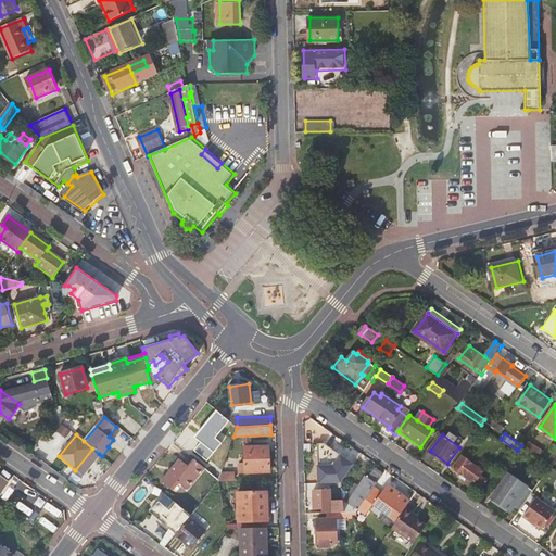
[(526,449),(539,458),(544,451),(530,441),(526,449)]
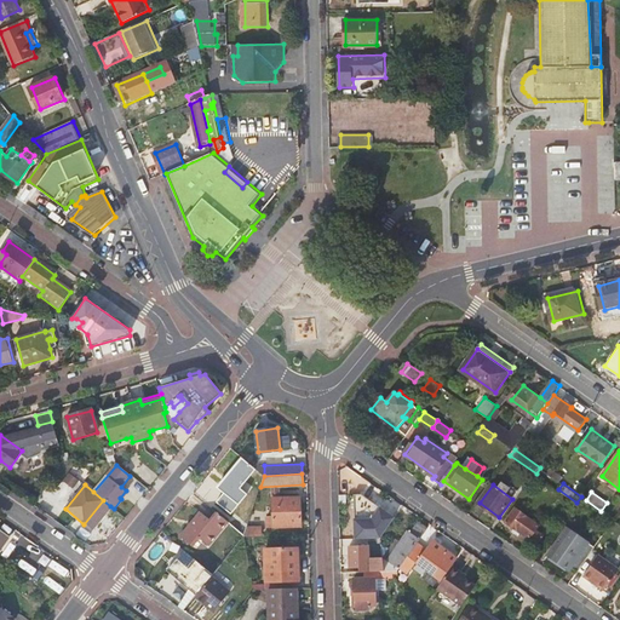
[(382,539),(396,518),(362,495),(355,495),(356,540),(382,539)]
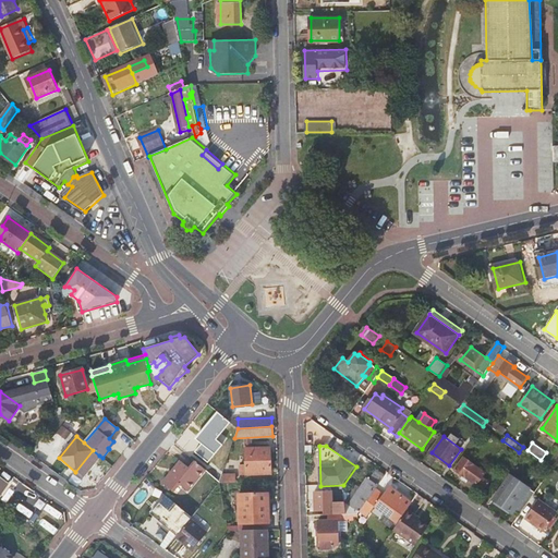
[(239,475),(269,474),(268,447),(244,448),(244,464),(239,465),(239,475)]
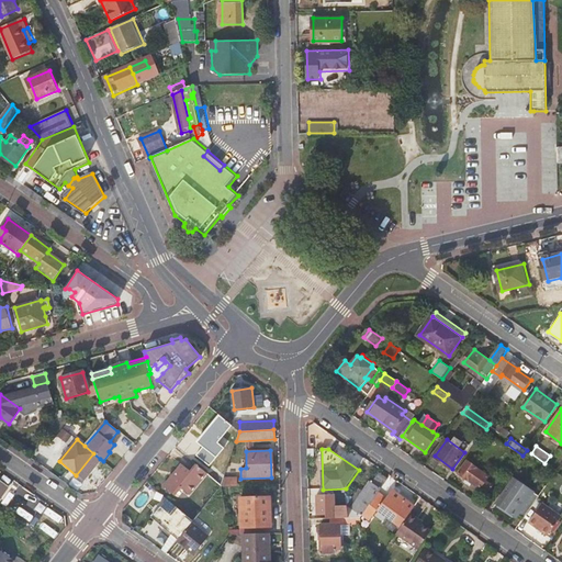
[(93,453),(76,475),(82,481),(100,459),(93,453)]
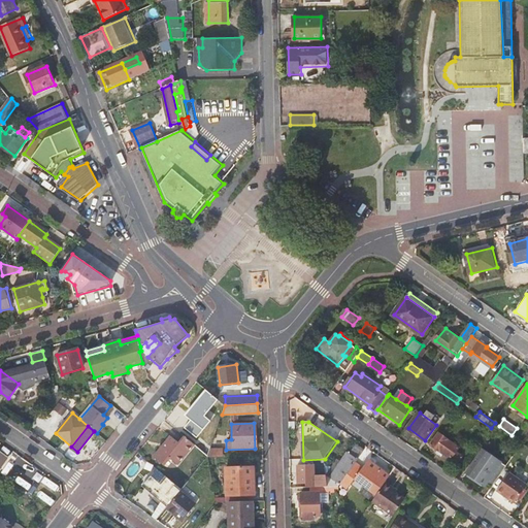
[(444,454),(458,464),(463,457),(456,452),(459,448),(454,444),(457,438),(450,433),(446,438),(439,433),(431,444),(439,450),(437,453),(442,457),(444,454)]
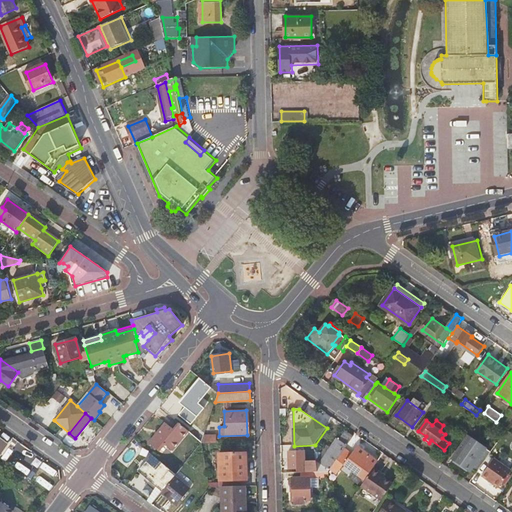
[(192,422),(186,430),(201,443),(203,436),(205,432),(192,422)]
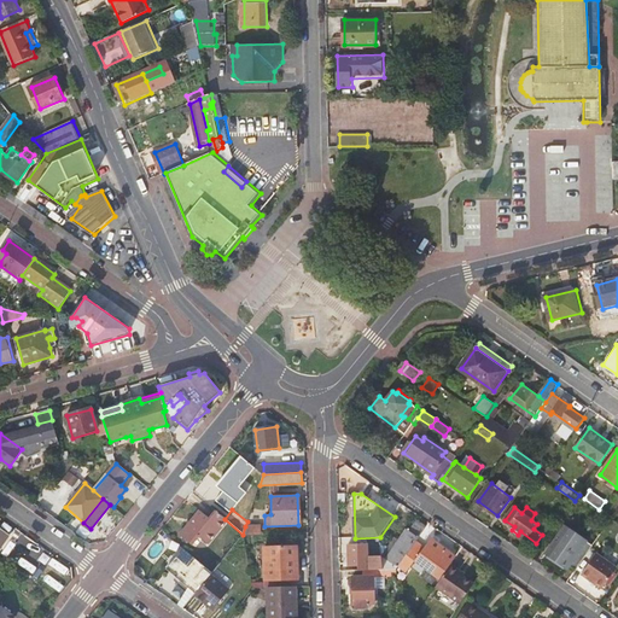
[(225,519),(216,513),(211,519),(200,511),(181,535),(191,543),(199,532),(208,540),(225,519)]
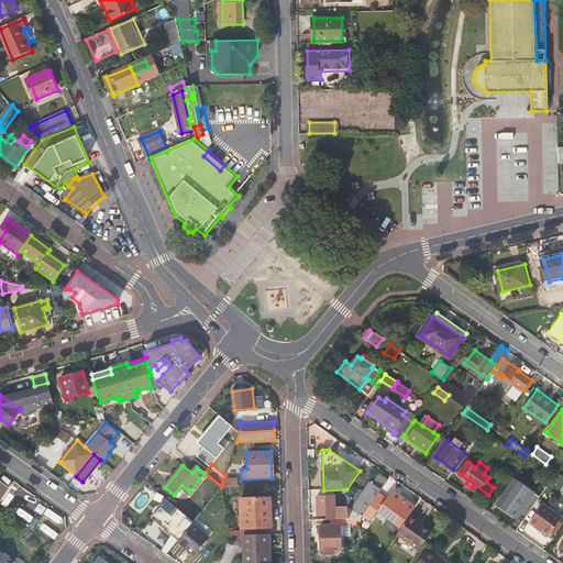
[(379,494),(389,481),(382,475),(375,486),(372,483),(365,493),(350,514),(350,519),(363,519),(372,506),(377,498),(379,494)]
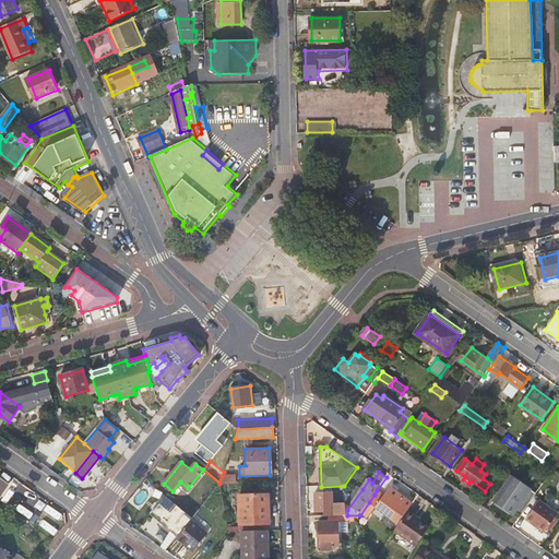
[(521,515),(536,494),(511,477),(495,501),(512,514),(514,511),(521,515)]
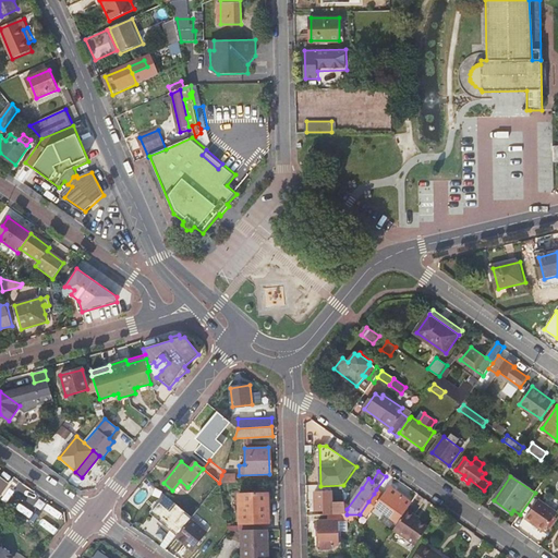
[(347,509),(362,488),(358,485),(346,504),(347,509)]
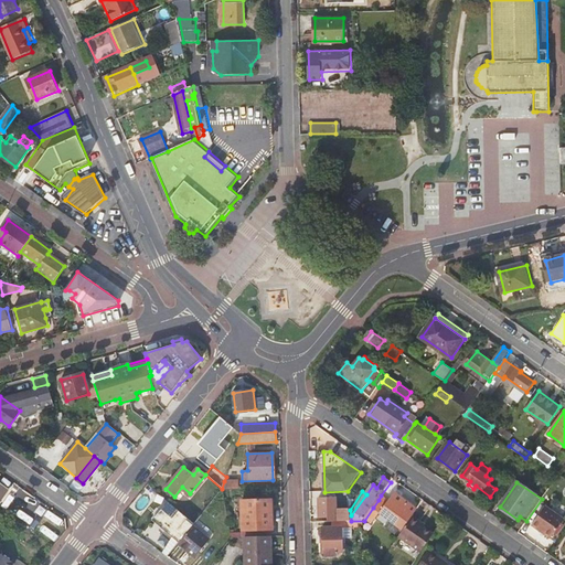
[(404,530),(413,516),(418,510),(396,494),(390,502),(387,507),(379,500),(373,508),(404,530)]
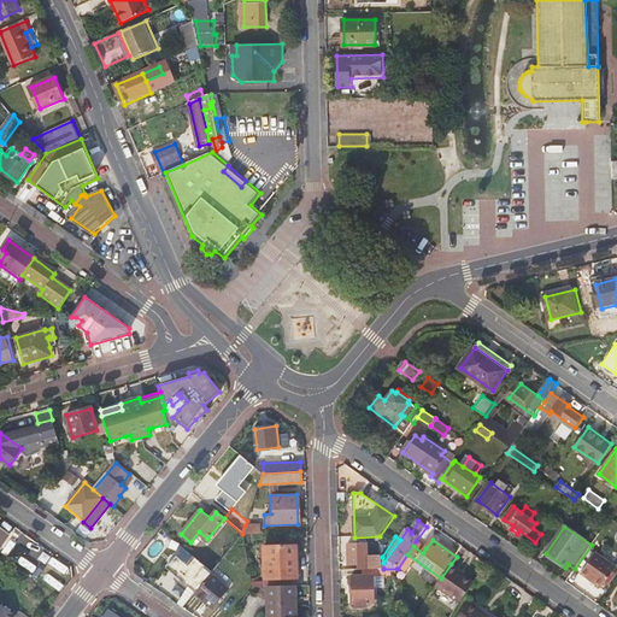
[(425,548),(416,541),(413,546),(423,553),(425,548)]
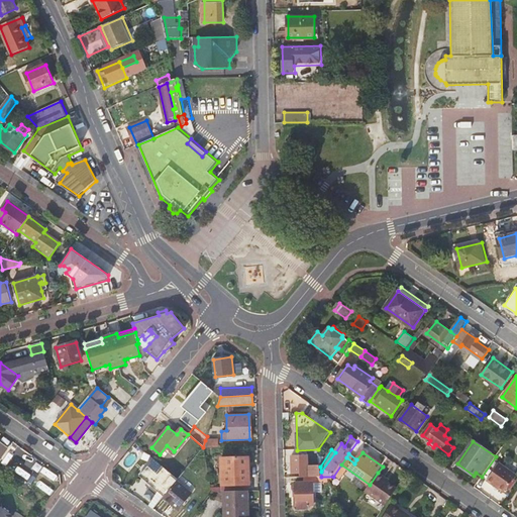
[(299,473),(300,478),(304,478),(308,478),(307,454),(292,454),(293,473),(299,473)]
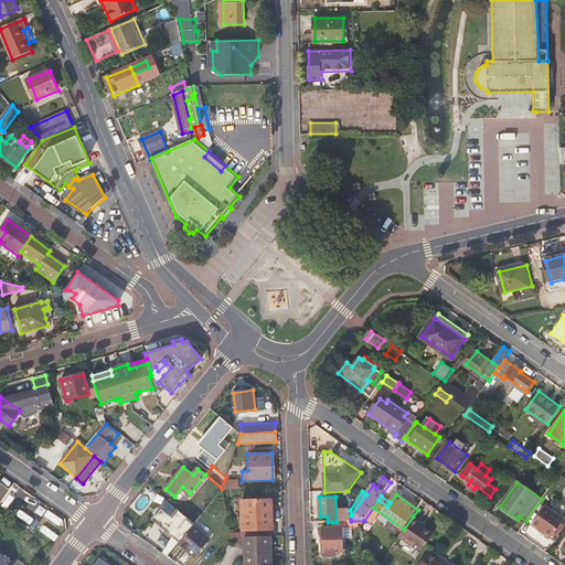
[(244,529),(273,528),(272,500),(243,501),(244,529)]
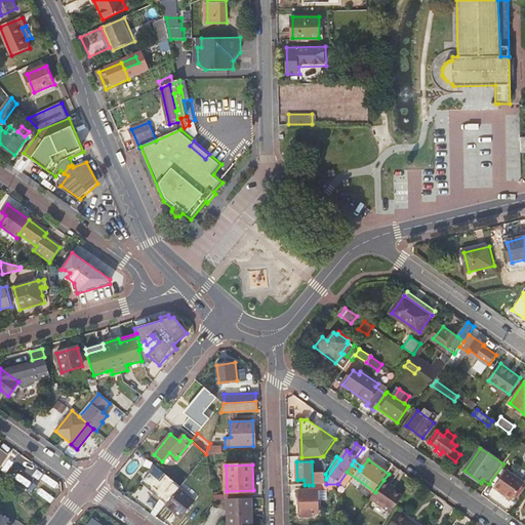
[(494,488),(512,500),(524,483),(508,471),(494,488)]
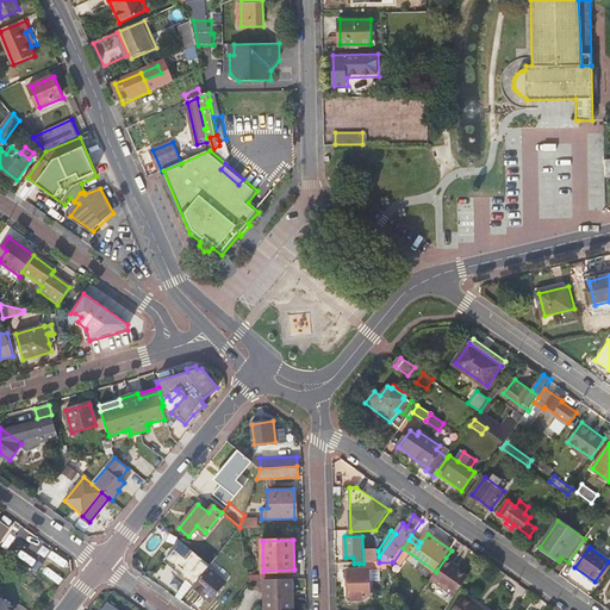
[(210,564),(201,558),(200,559),(204,562),(203,564),(188,552),(174,568),(193,584),(207,566),(210,564)]
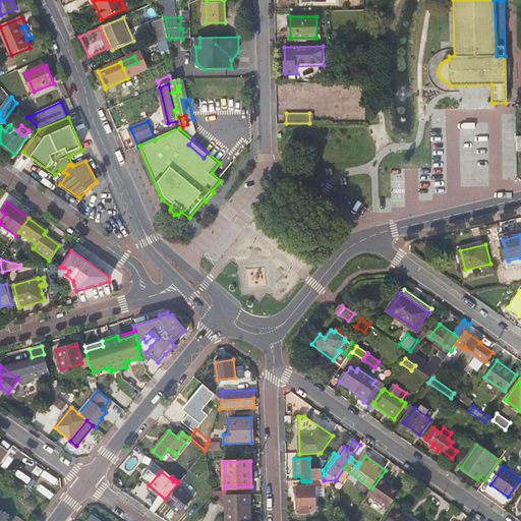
[(20,474),(15,481),(21,484),(26,478),(20,474)]
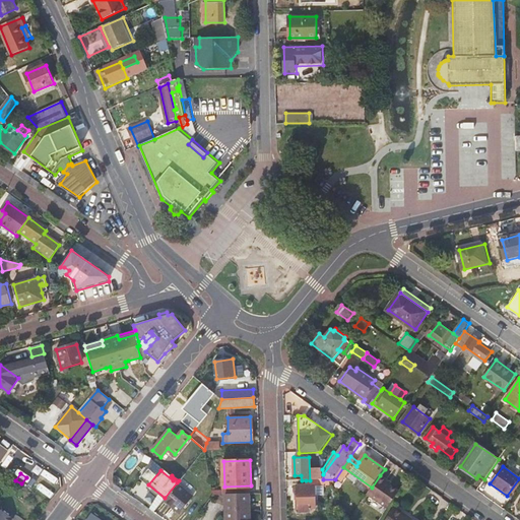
[(21,483),(29,490),(36,480),(27,475),(26,477),(21,483)]
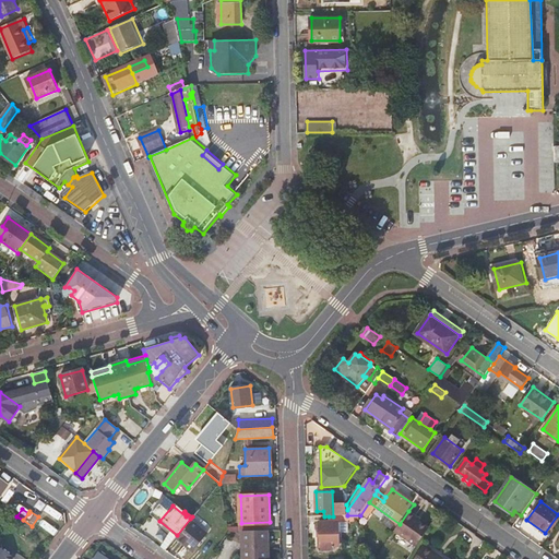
[(394,532),(417,547),(429,530),(414,519),(415,516),(408,511),(400,524),(394,532)]
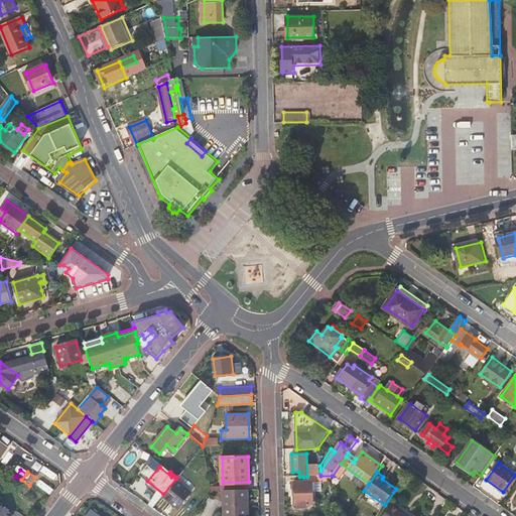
[(175,479),(163,494),(161,496),(177,509),(190,493),(175,479)]
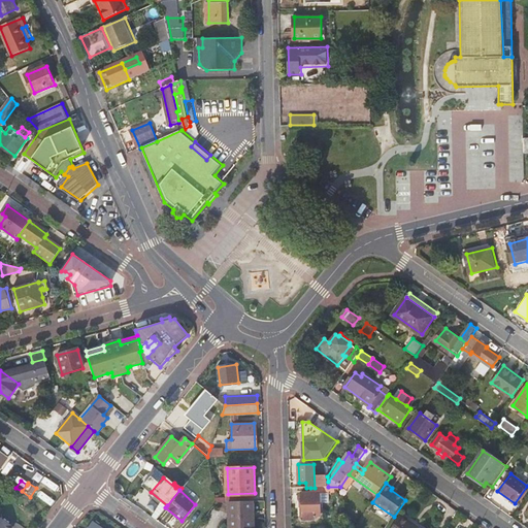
[(310,495),(310,493),(303,493),(303,516),(322,516),(321,494),(320,495),(310,495)]
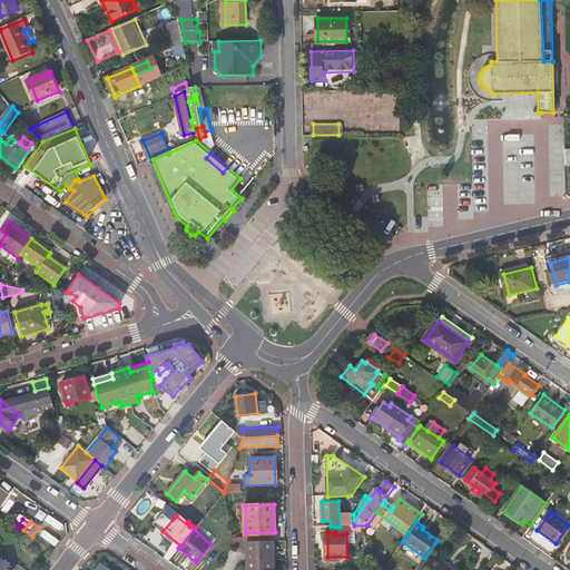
[(273,569),(272,540),(247,541),(248,569),(273,569)]
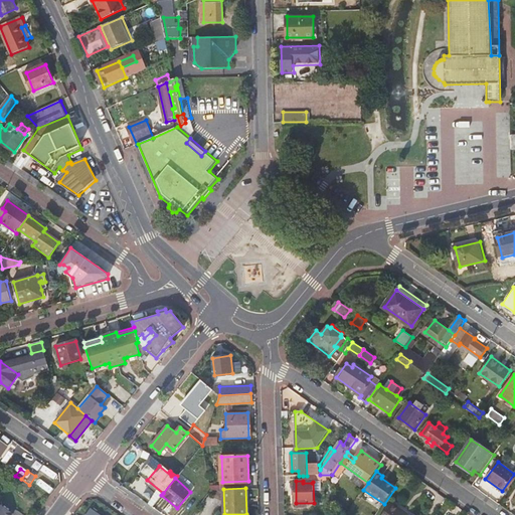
[(154,494),(147,503),(152,506),(159,498),(154,494)]
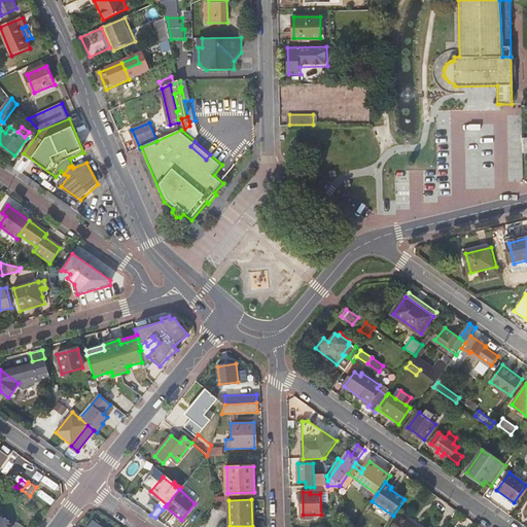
[(0,516),(0,526),(11,526),(13,525),(0,516)]
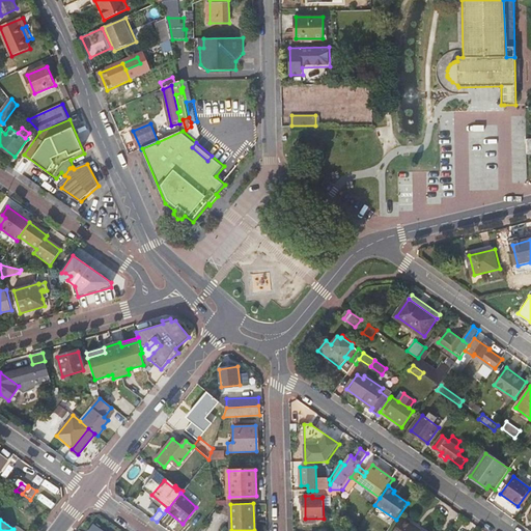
[(421,530),(404,520),(396,530),(421,530)]
